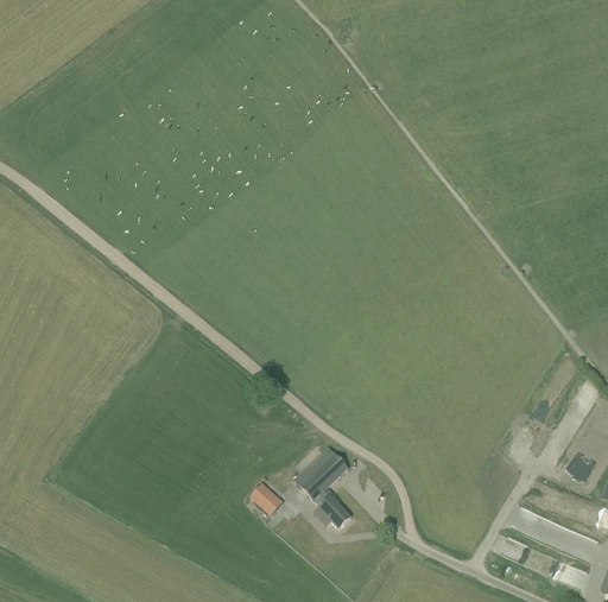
[(567,397),(580,405),(591,387),(578,379),(567,397)]
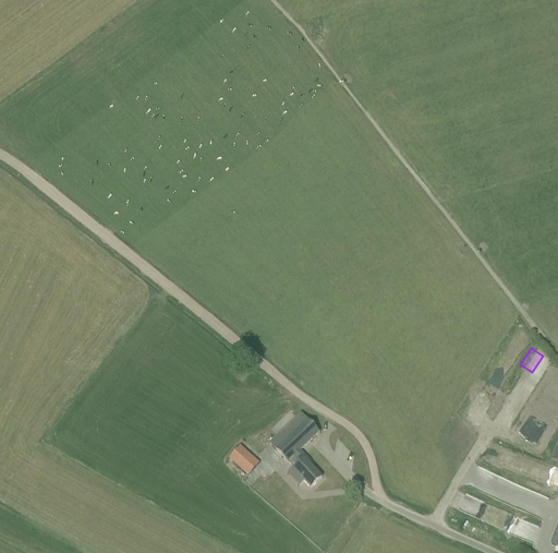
[(505,392),(493,411),(500,416),(512,397),(505,392)]
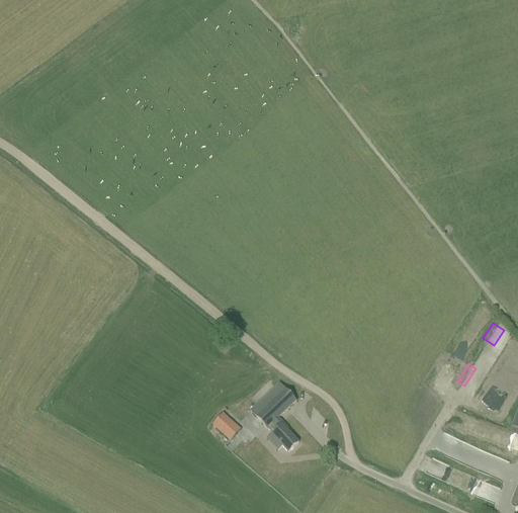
[(288,425),(278,414),(296,398),(279,379),(250,407),(271,430),(266,435),(277,447),(281,443),(287,449),(298,439),(287,427),(288,425)]
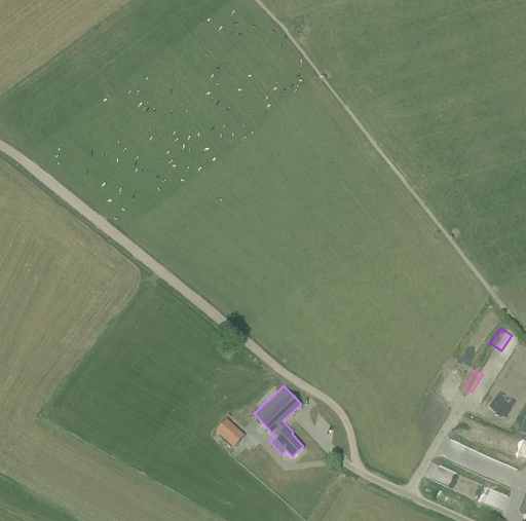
[(233,445),(245,433),(226,416),(215,429),(233,445)]
